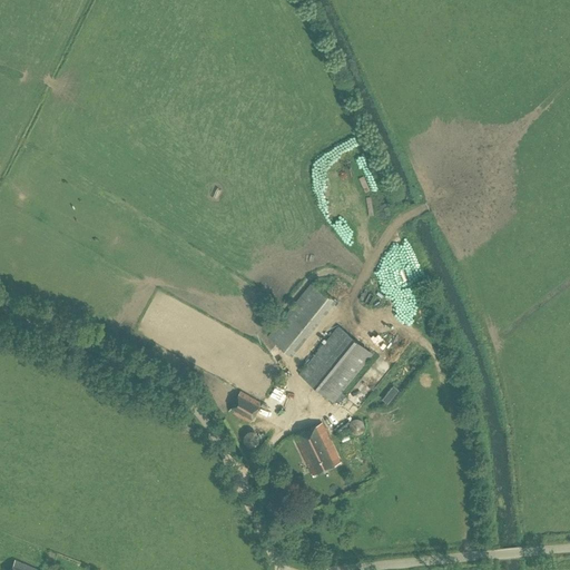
[(397,252),(397,261),(410,262),(410,252),(397,252)]
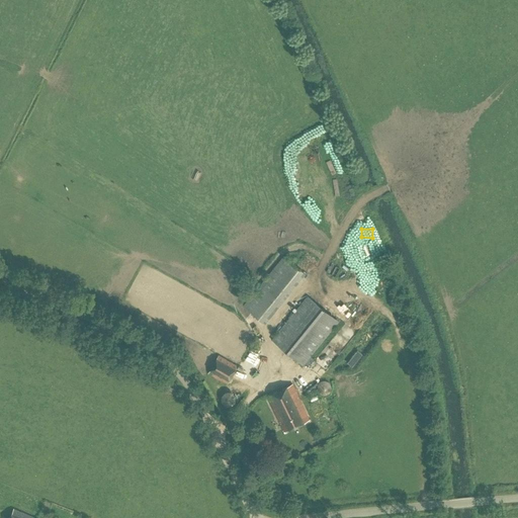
[(351,252),(359,249),(354,235),(346,238),(351,252)]
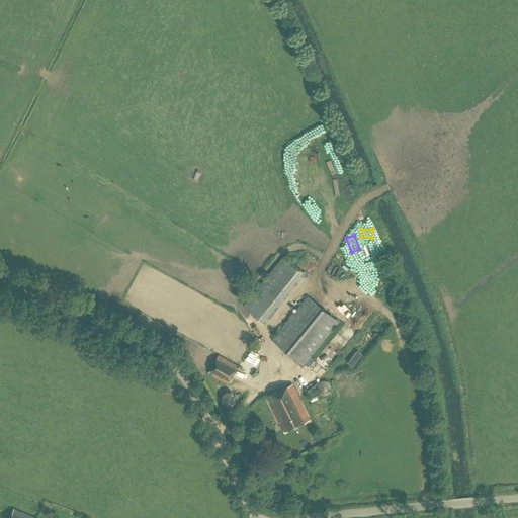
[(258,284),(248,307),(262,314),(273,290),(258,284)]
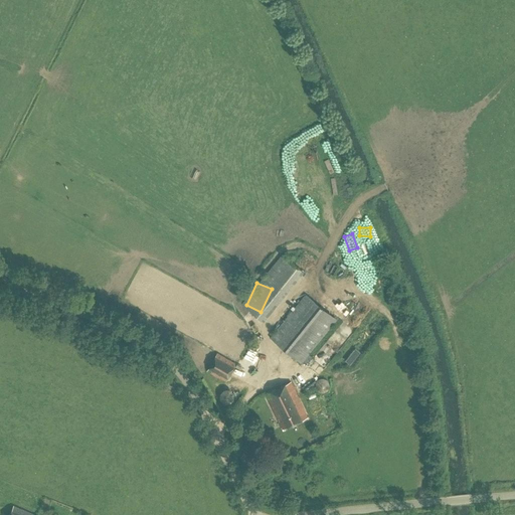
[(302,363),(337,320),(305,294),(270,338),(302,363)]
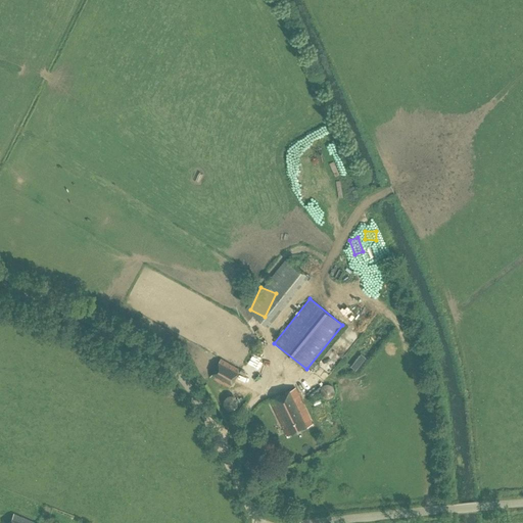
[(351,311),(344,319),(352,326),(360,318),(351,311)]
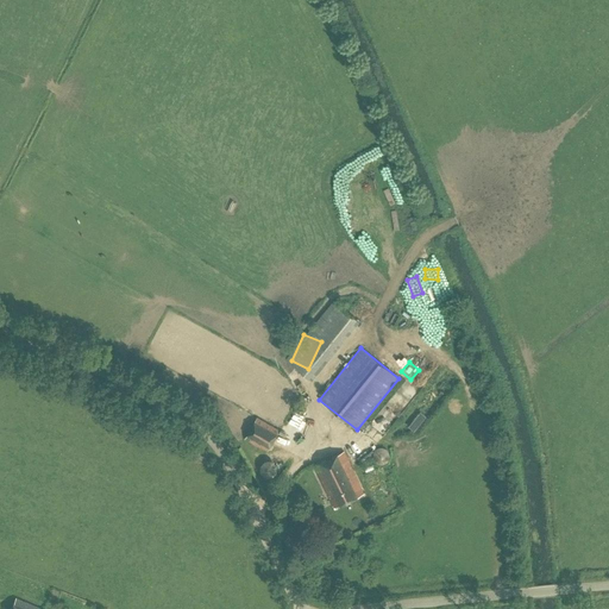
[(267,451),(278,429),(257,419),(245,439),(267,451)]
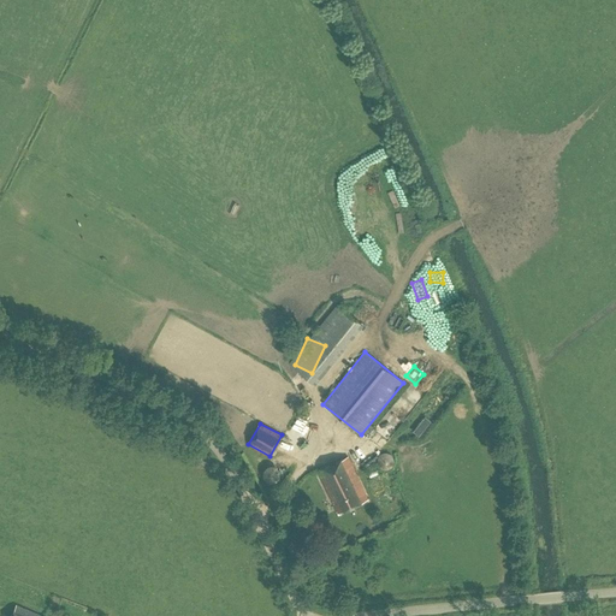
[(338,514),(368,499),(349,457),(318,472),(338,514)]
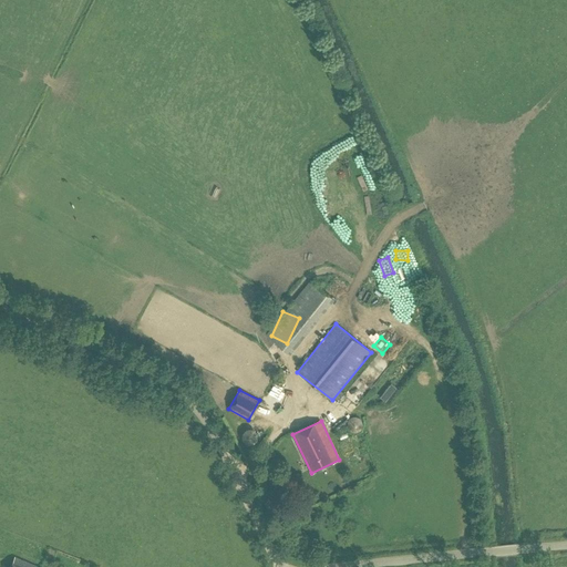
[(39,566),(14,557),(10,566),(40,566),(39,566)]
